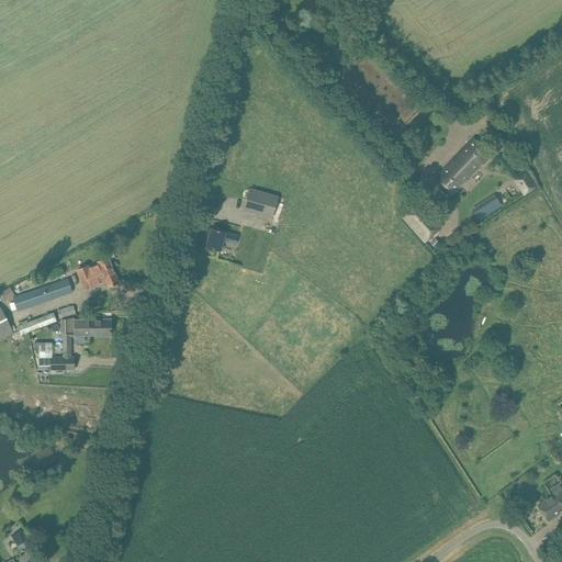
[(453,197),(492,156),(473,138),(435,179),(453,197)]
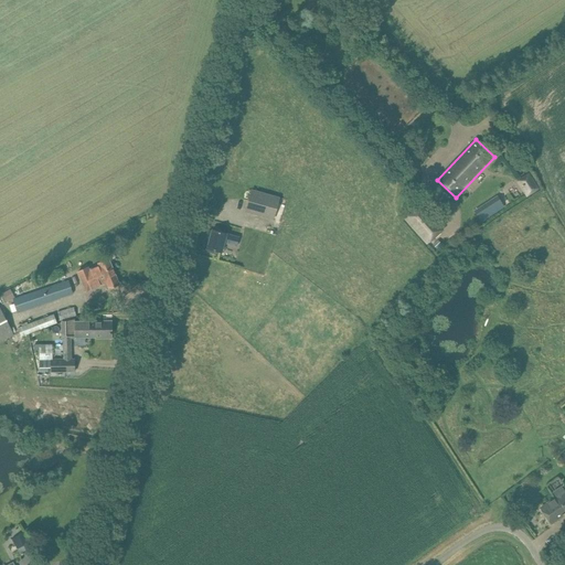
[(530,174),(519,182),(528,195),(539,189),(530,174)]
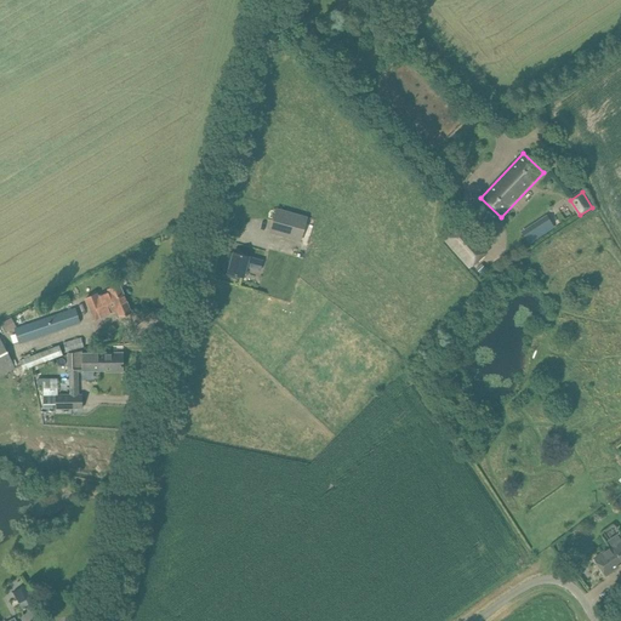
[(269,233),(301,240),(307,217),(275,209),(269,233)]
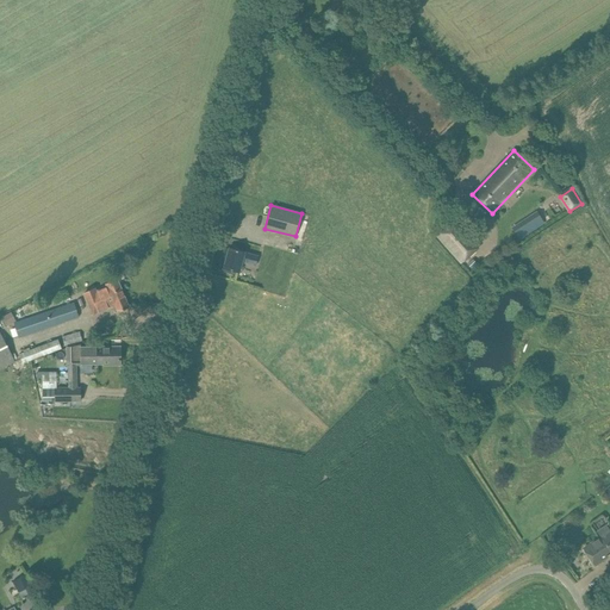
[(454,221),(436,236),(461,263),(479,248),(454,221)]
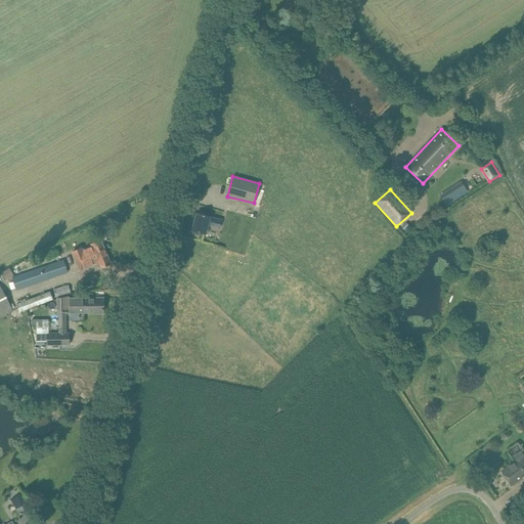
[(197,213),(194,221),(191,221),(188,232),(198,234),(198,231),(206,233),(208,226),(219,229),(222,220),(197,213)]
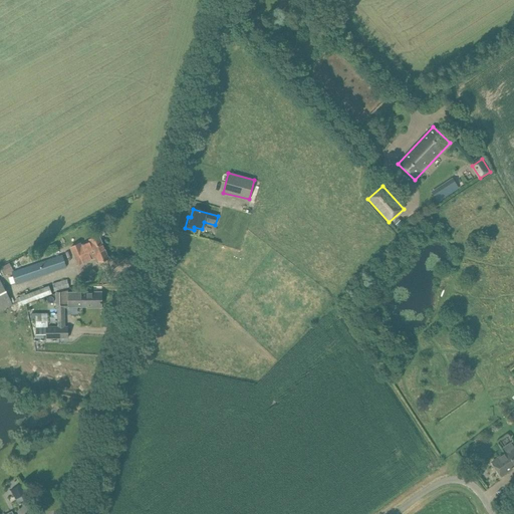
[(108,258),(98,236),(88,240),(89,241),(81,245),(80,243),(69,247),(77,265),(96,257),(99,262),(108,258)]
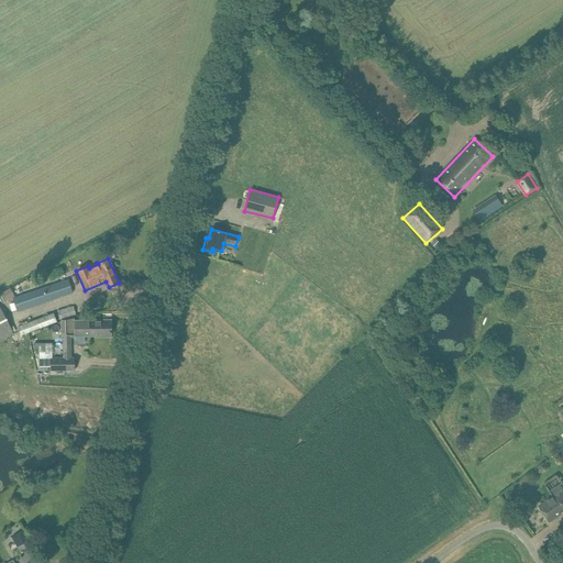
[(73,291),(68,278),(12,297),(17,310),(73,291)]
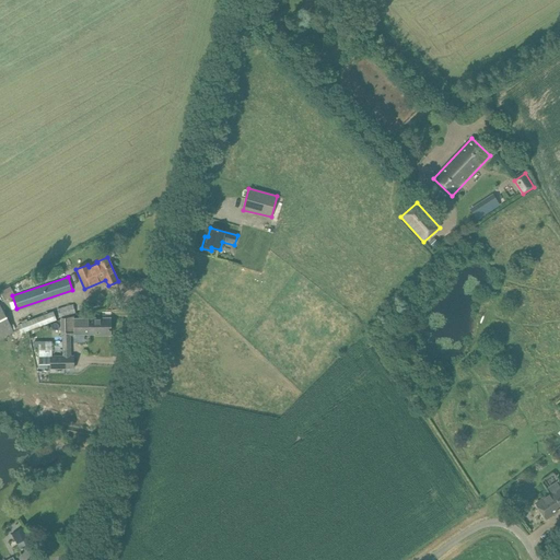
[(76,313),(73,304),(57,310),(60,318),(76,313)]
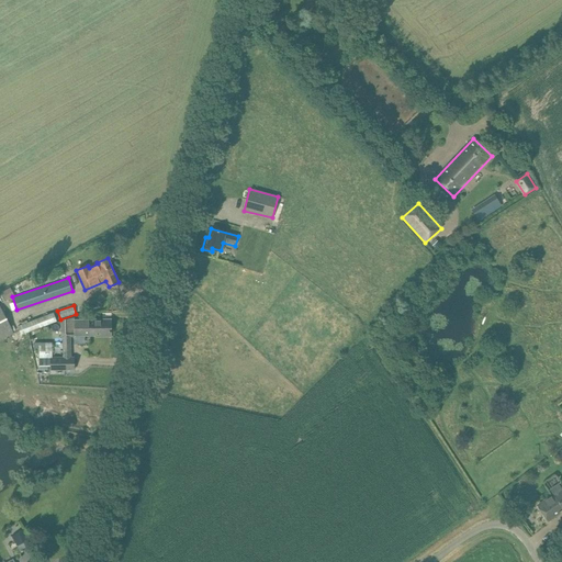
[(0,340),(13,334),(0,306),(0,340)]
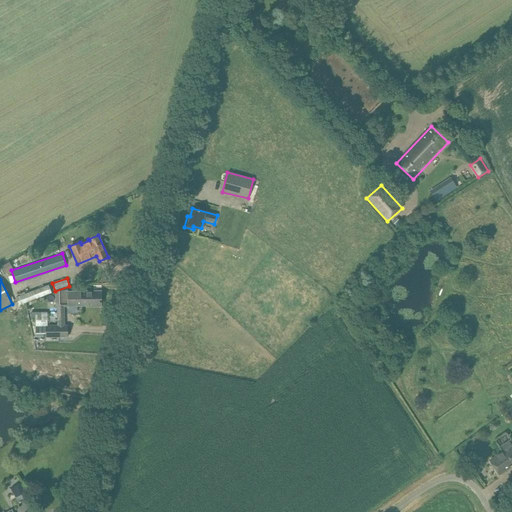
[(51,293),(48,285),(16,297),(19,305),(51,293)]
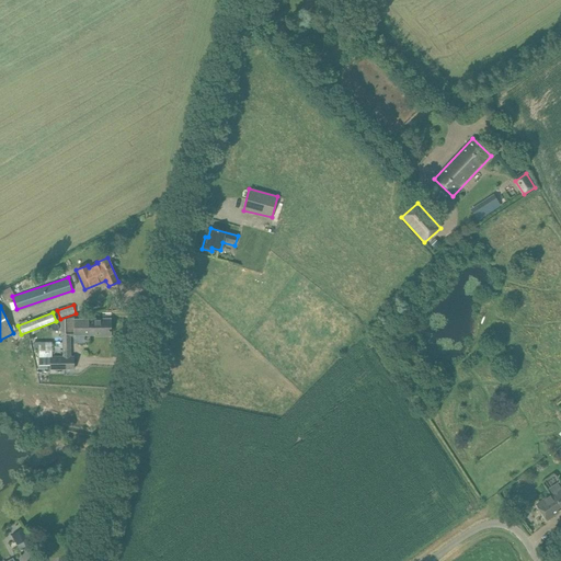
[(94,334),(94,335),(111,335),(111,319),(88,320),(88,319),(75,319),(75,335),(94,334)]
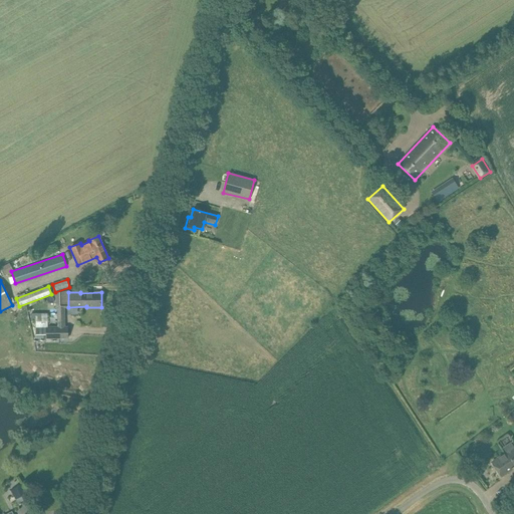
[(47,314),(31,315),(32,322),(35,322),(35,325),(36,338),(46,338),(67,338),(67,327),(65,327),(57,327),(47,327),(47,324),(47,314)]
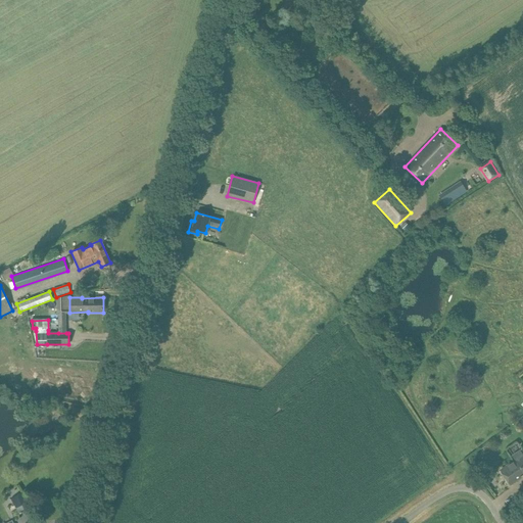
[(74,406),(72,413),(79,415),(79,416),(82,417),(85,409),(74,406)]
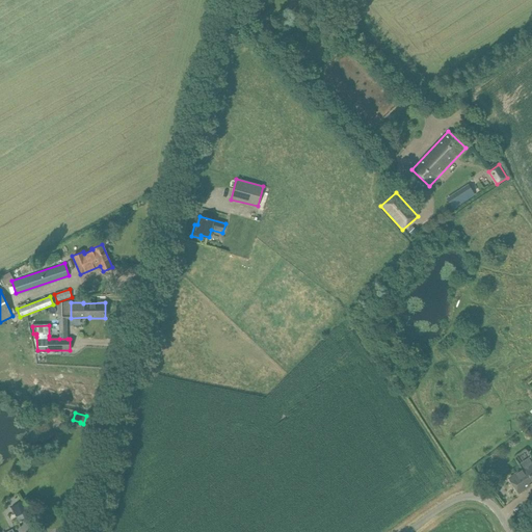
[(531,462),(529,459),(522,464),(525,469),(509,479),(520,494),(525,489),(526,490),(527,489),(527,488),(530,486),(528,482),(531,478),(531,462)]
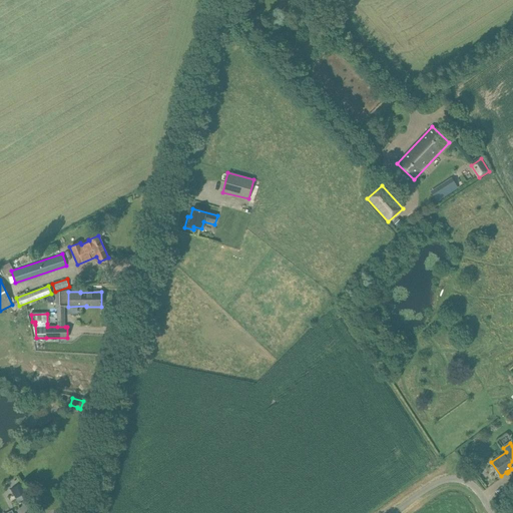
[(29,495),(21,482),(10,489),(17,502),(29,495)]
